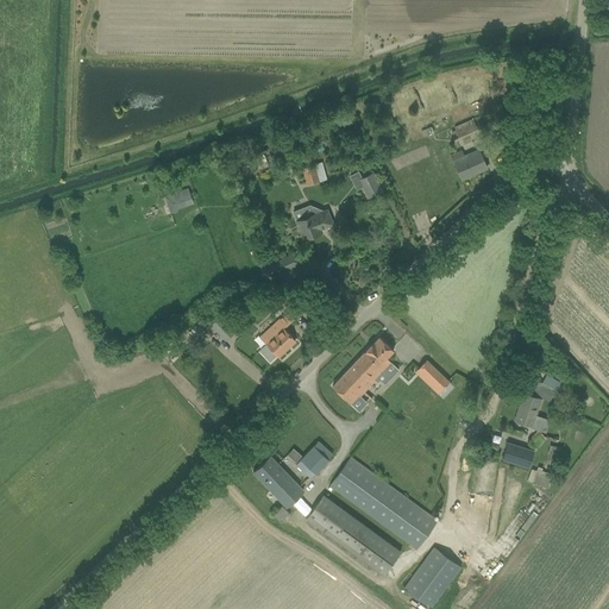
[(451,132),(454,139),(477,129),(472,119),(454,126),(456,130),(451,132)]
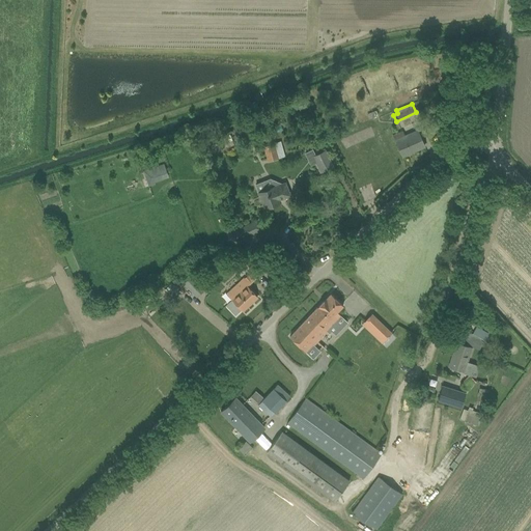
[(393,135),(401,156),(424,146),(418,131),(406,137),(402,131),(393,135)]
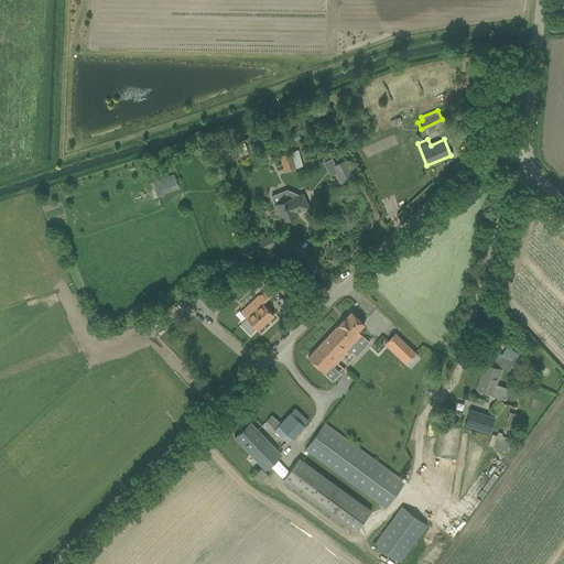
[(280,155),(283,171),(295,167),(294,162),(301,160),(299,153),(292,154),(291,153),(280,155)]
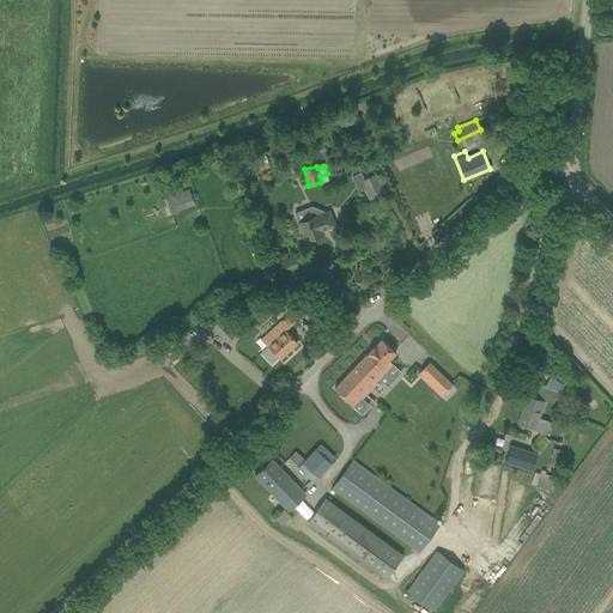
[(362,180),(371,199),(382,194),(374,174),(362,180)]
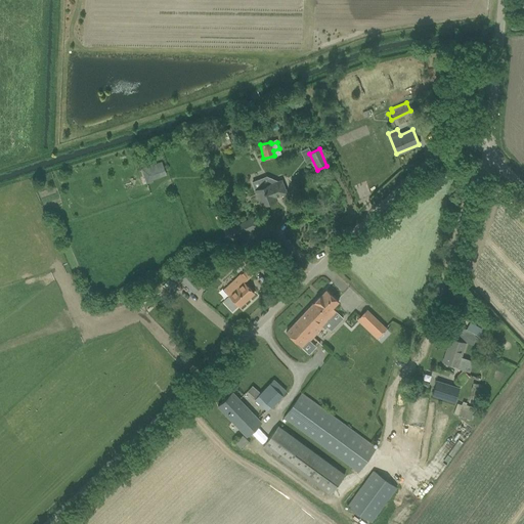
[(162,161),(141,169),(146,184),(151,182),(151,180),(166,175),(166,174),(163,164),(162,161)]
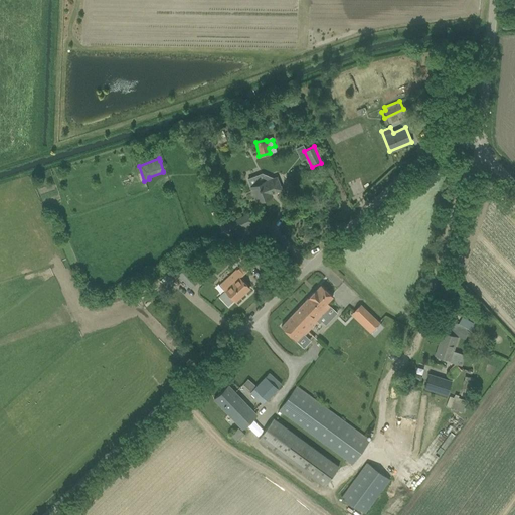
[(247,179),(256,202),(272,196),(271,193),(282,189),(277,176),(273,178),(263,173),(247,179)]
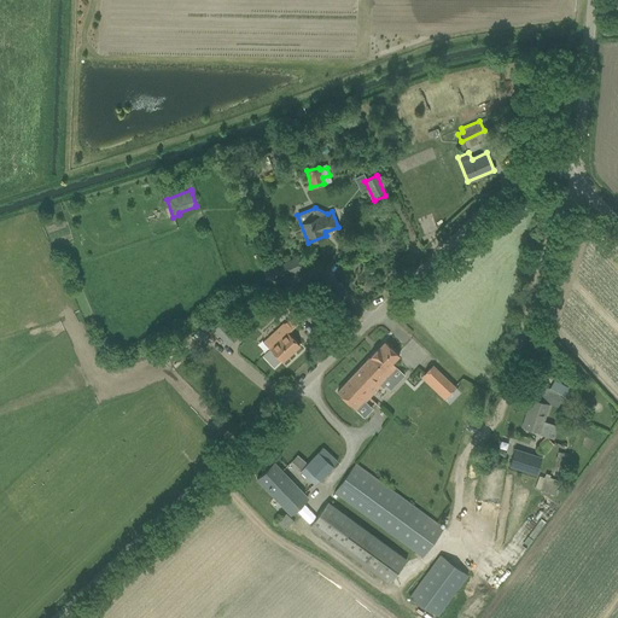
[(299,255),(280,263),(286,277),(304,268),(299,255)]
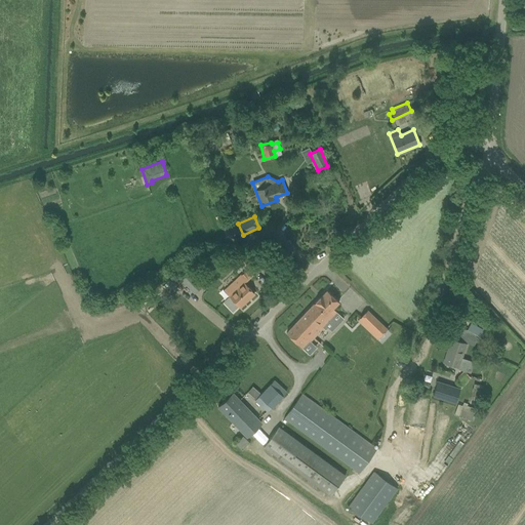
[(234,292),(223,301),(232,312),(238,307),(239,308),(254,293),(244,282),(252,276),(260,269),(253,261),(243,251),(231,256),(235,267),(241,265),(246,270),(229,286),(234,292)]
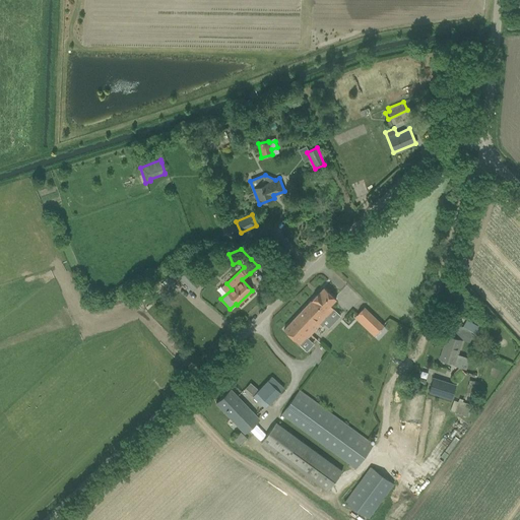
[(188,286),(195,278),(187,270),(179,277),(188,286)]
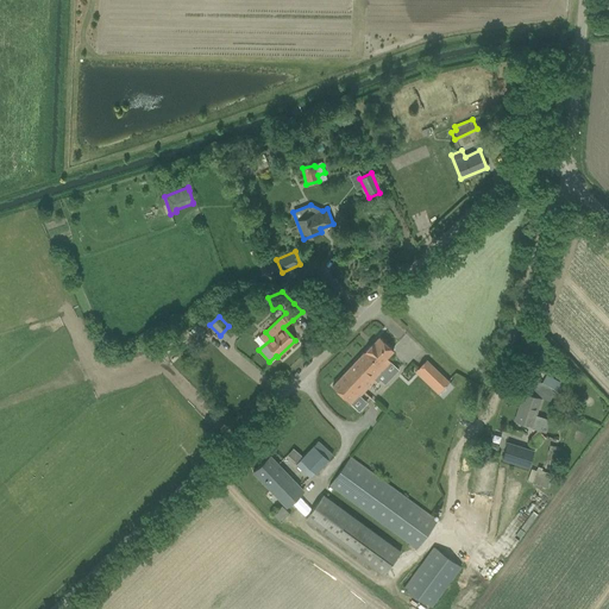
[(333,385),(352,405),(391,362),(387,358),(394,351),(380,337),(374,343),(333,385)]
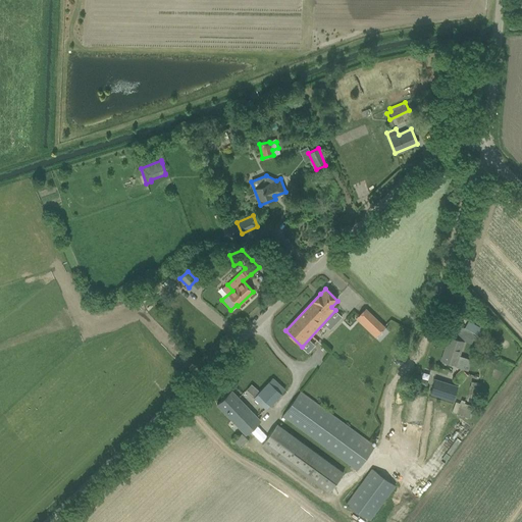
[(365,308),(358,316),(374,331),(382,324),(365,308)]
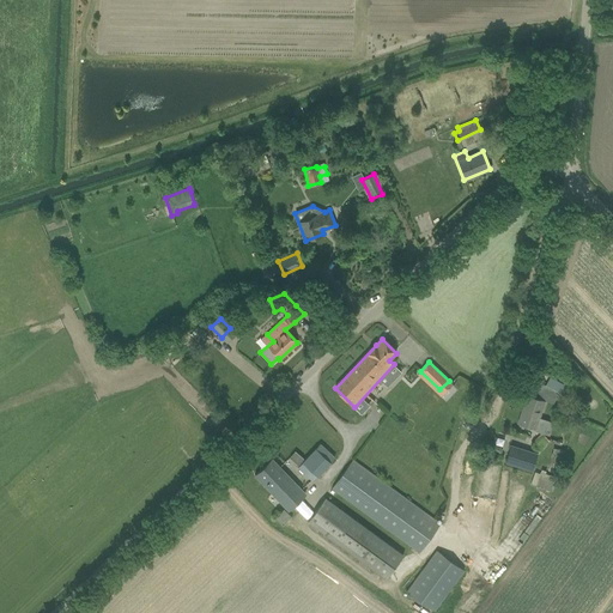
[(527,395),(517,424),(529,428),(534,429),(534,430),(548,436),(552,426),(548,420),(538,418),(544,400),(553,404),(556,399),(542,394),(546,384),(536,382),(532,396),(527,395)]
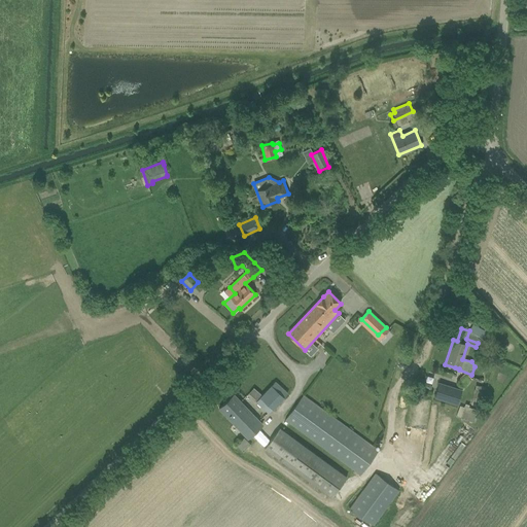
[(456,382),(463,388),(472,379),(465,373),(456,382)]
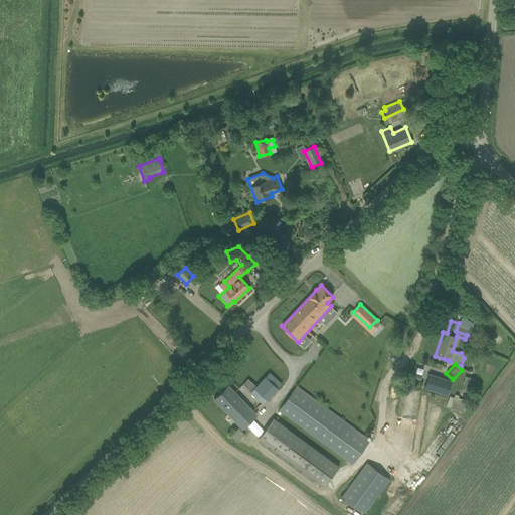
[(248,391),(262,403),(280,383),(268,371),(248,391)]
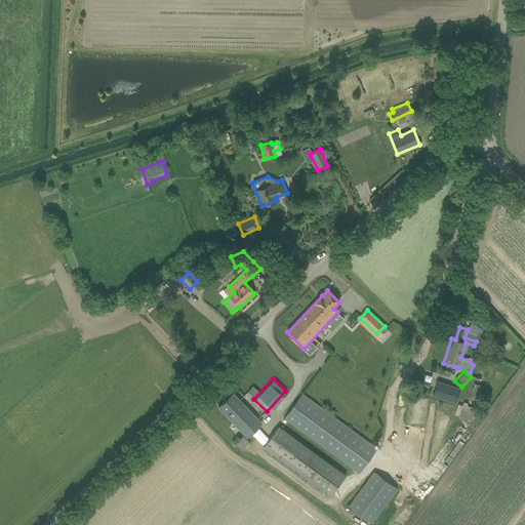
[(433,396),(455,403),(459,390),(437,381),(433,396)]
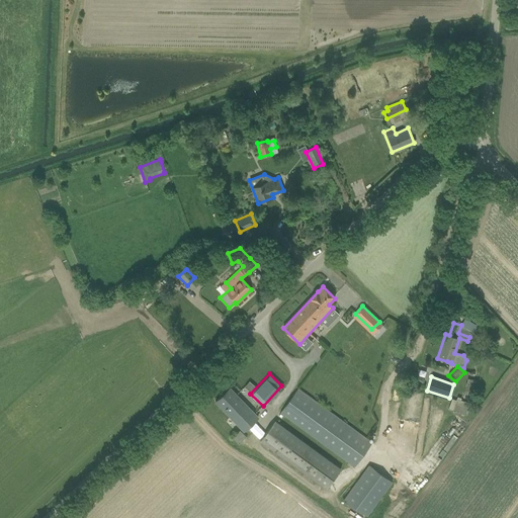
[(463,397),(473,399),(478,380),(467,378),(467,382),(466,382),(463,397)]
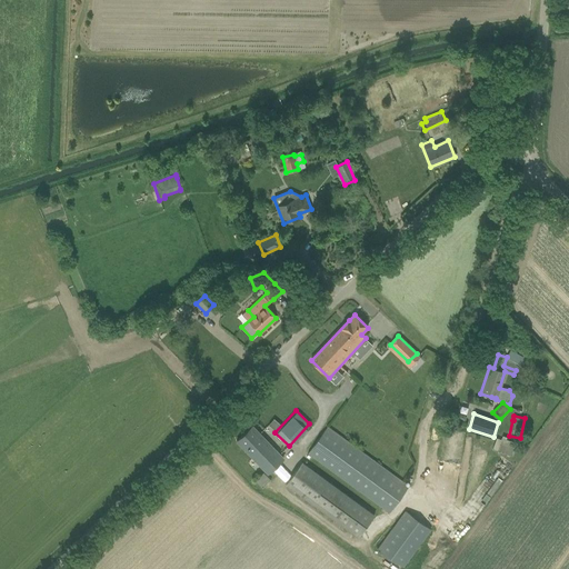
[(275,430),(280,425),(273,418),(268,425),(275,430)]
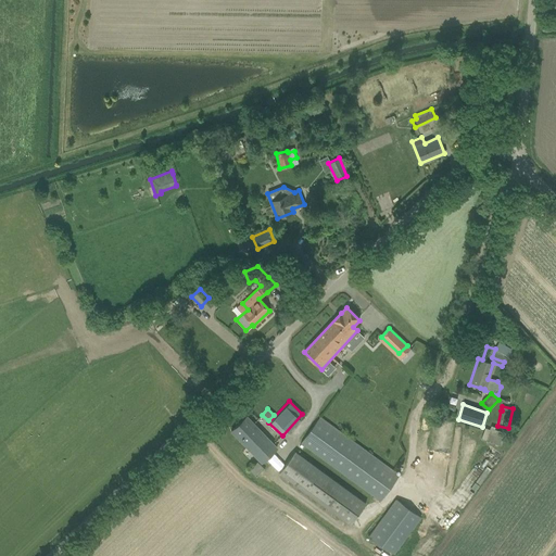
[(231,431),(260,462),(276,446),(247,416),(231,431)]
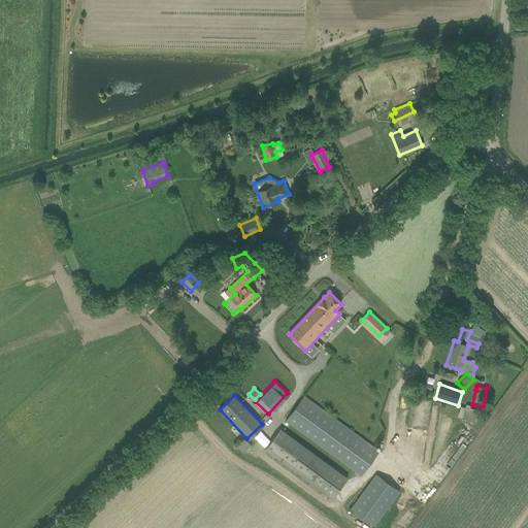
[(285,421),(360,476),(380,451),(304,395),(285,421)]
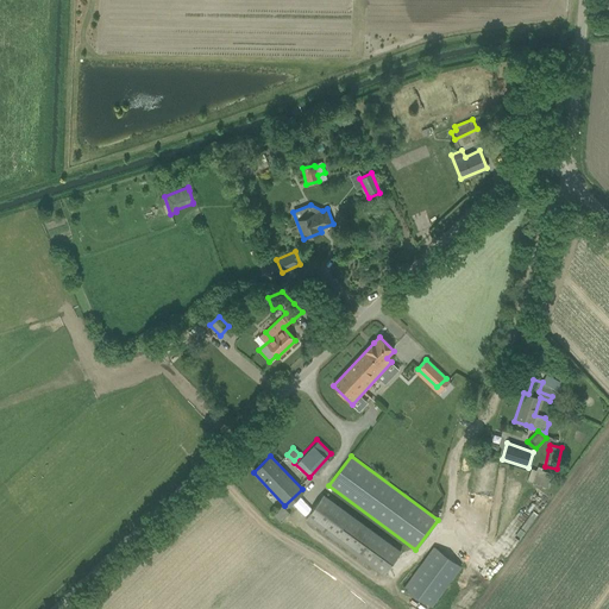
[(527,481),(546,488),(551,473),(541,470),(542,468),(538,466),(537,470),(531,469),(527,481)]
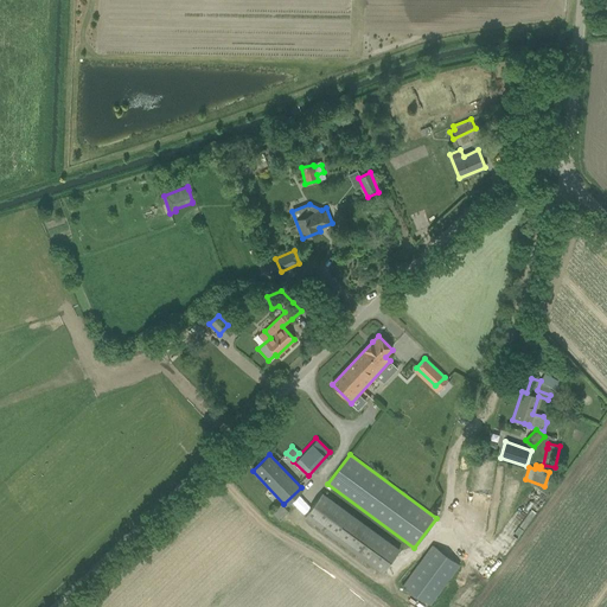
[(305,517),(382,574),(400,549),(323,493),(305,517)]
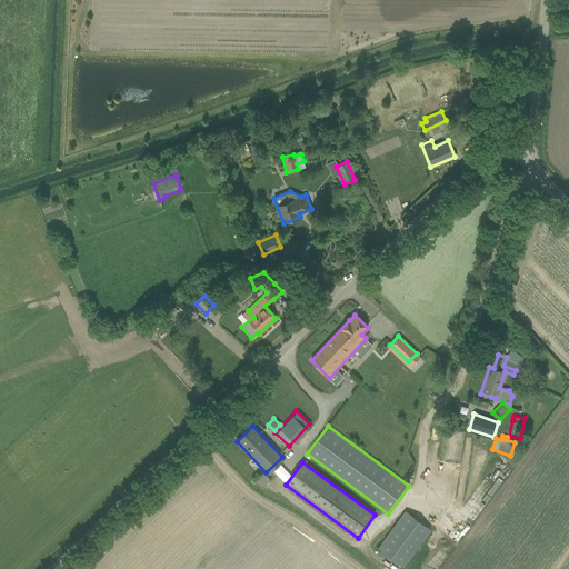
[(405,511),(377,548),(403,568),(431,531),(405,511)]
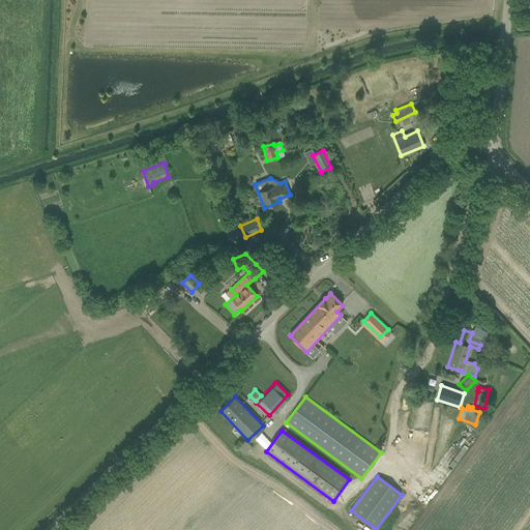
[(434,492),(427,487),(423,491),(413,482),(409,487),(427,500),(434,492)]
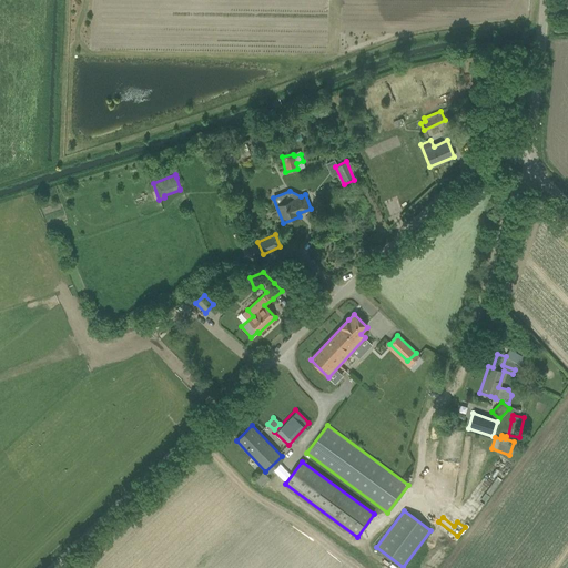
All buildings are outlined.
